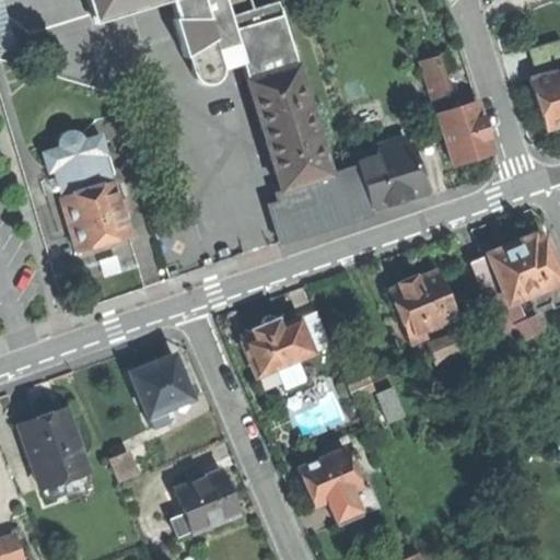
[(83,0),(92,25),(166,3),(164,0),(83,0)]
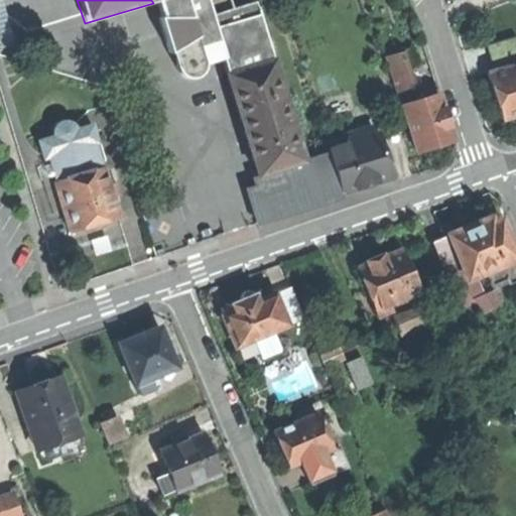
[(200,41),(218,36),(206,0),(151,0),(153,3),(156,2),(160,16),(157,17),(168,52),(172,51),(177,73),(205,65),(201,52),(203,52),(200,41)]
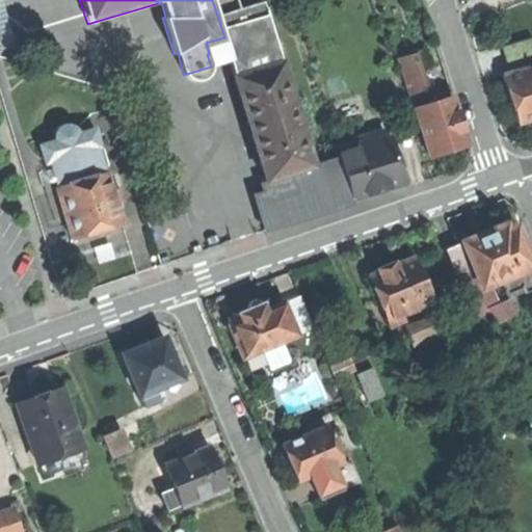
[(230,55),(250,49),(261,46),(248,4),(239,7),(236,0),(212,0),(224,37),(230,55)]
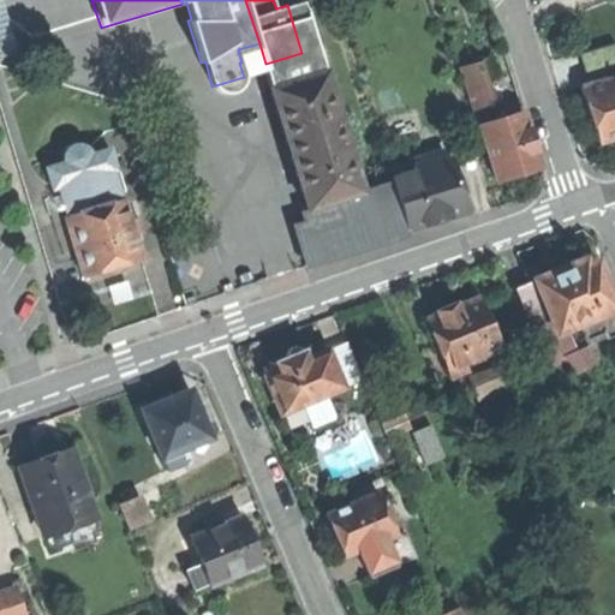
[(614,41),(577,54),(583,73),(614,63),(614,41)]
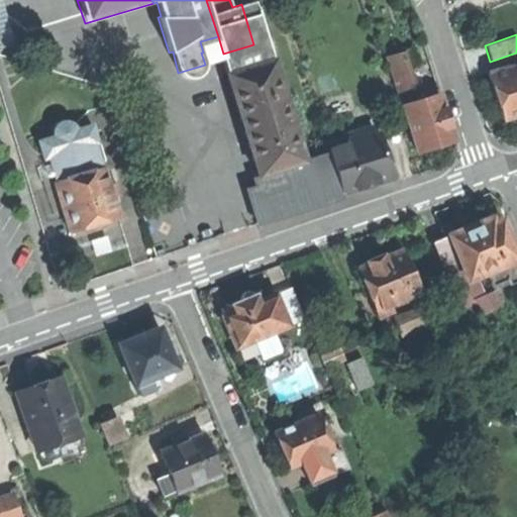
[(243,47),(250,67),(273,60),(270,48),(255,54),(253,44),(243,47)]
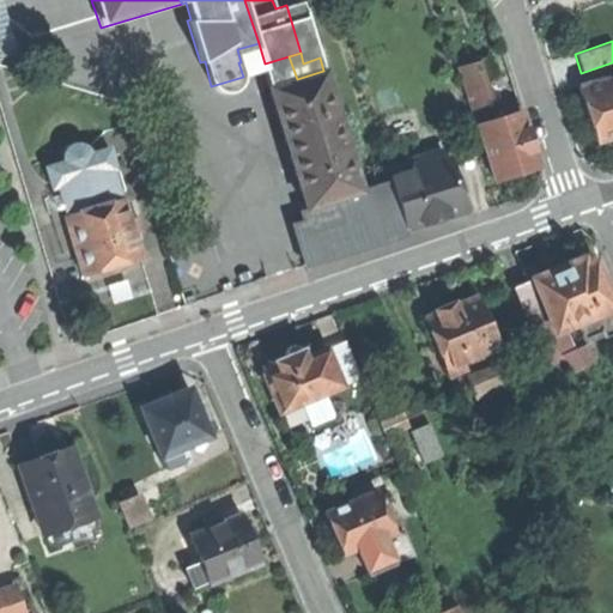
[(474,59),(475,60),(480,77),(493,73),(487,55),(474,59)]
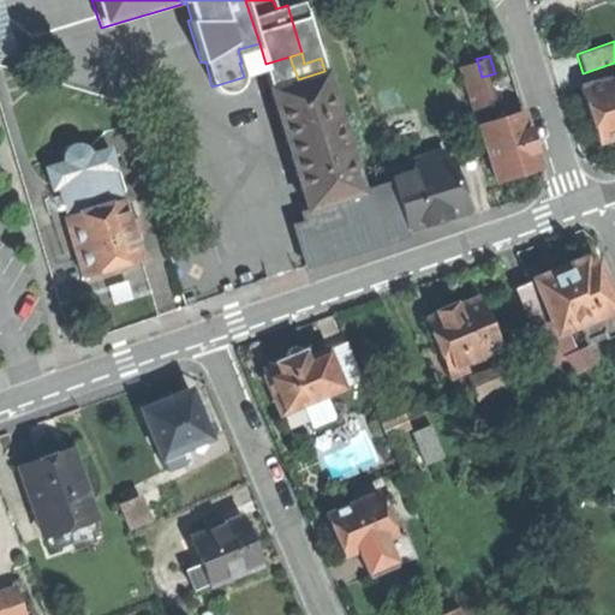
[(460,66),(473,111),(490,106),(482,77),(477,60),(460,66)]
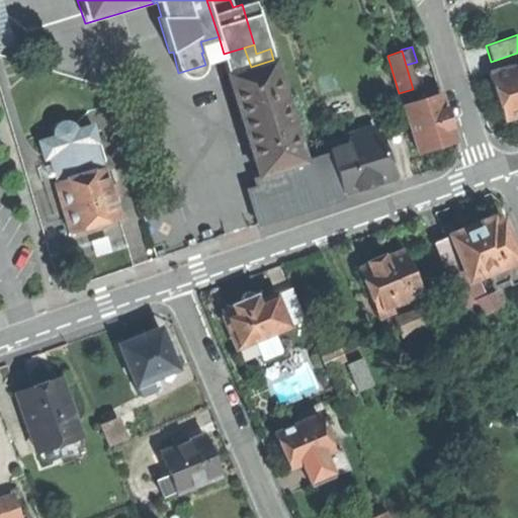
[(340,192),(343,191),(330,153),(304,161),(273,60),(251,67),(228,74),(241,117),(240,118),(244,132),(246,132),(262,185),(248,189),(258,224),(298,210),(341,196),(340,192)]
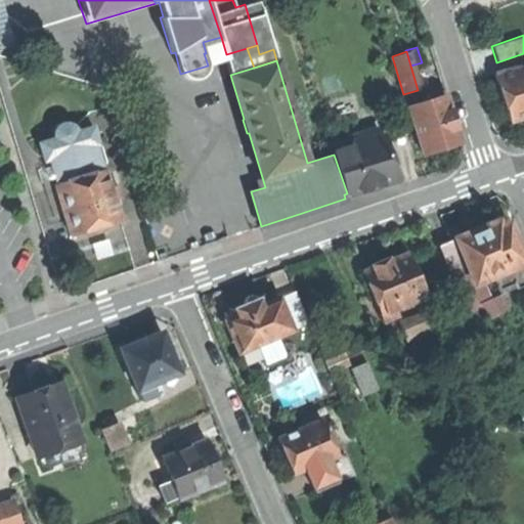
[(523,66),(495,75),(510,121),(523,116),(523,66)]
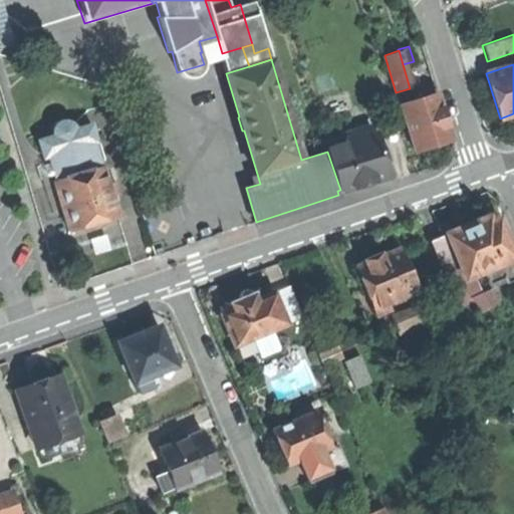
[(436,93),(400,105),(415,151),(451,140),(442,112),(436,93)]
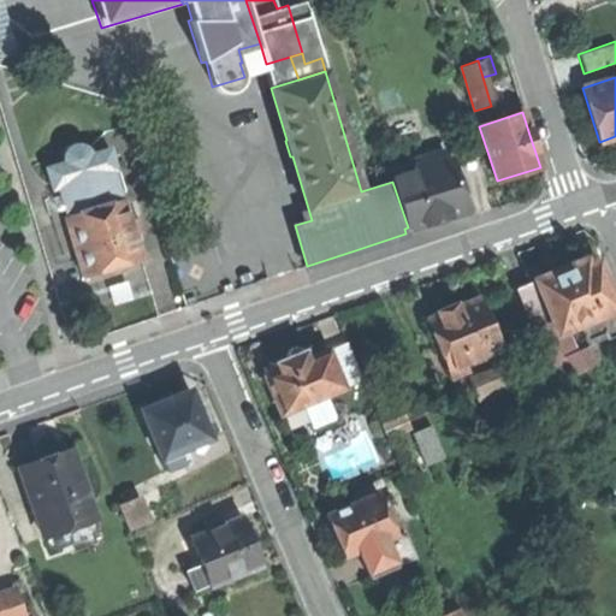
[(111,146),(94,150),(92,146),(87,142),(81,140),(75,140),(69,143),(65,147),(64,153),(64,159),(46,165),(52,187),(59,184),(69,214),(92,208),(89,199),(98,196),(100,205),(120,199),(112,170),(117,167),(111,146)]
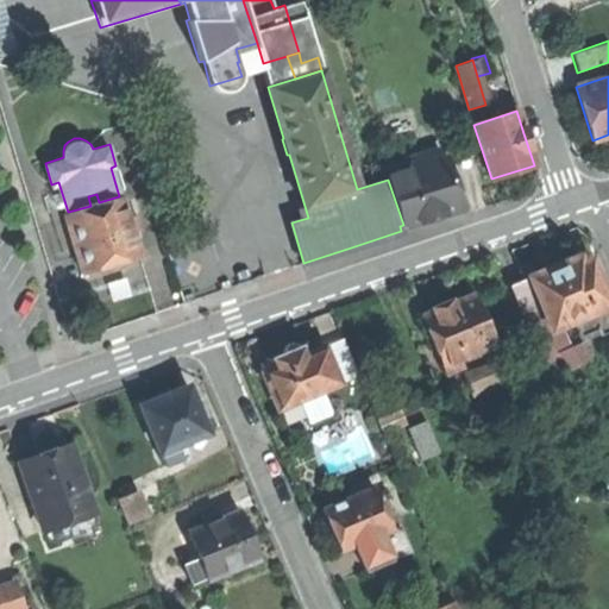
[(409,157),(412,167),(435,159),(432,149),(418,154),(418,155),(409,157)]
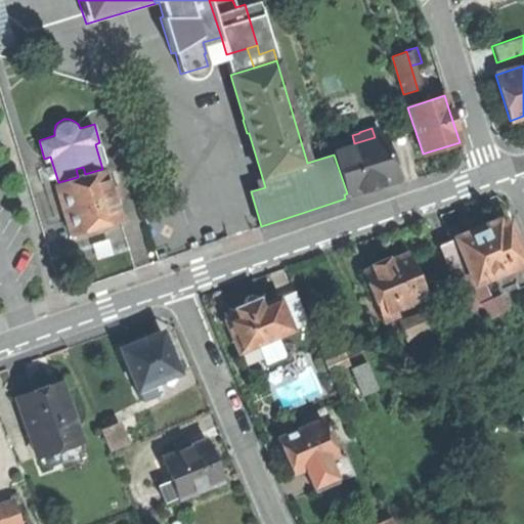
[(334,155),(347,193),(370,187),(396,179),(382,134),(375,137),(354,143),(333,149),(334,155)]
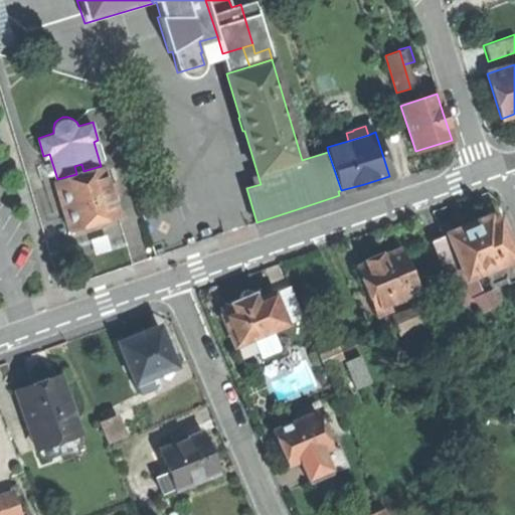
[(74,166),(76,174),(83,171),(81,164),(74,166)]
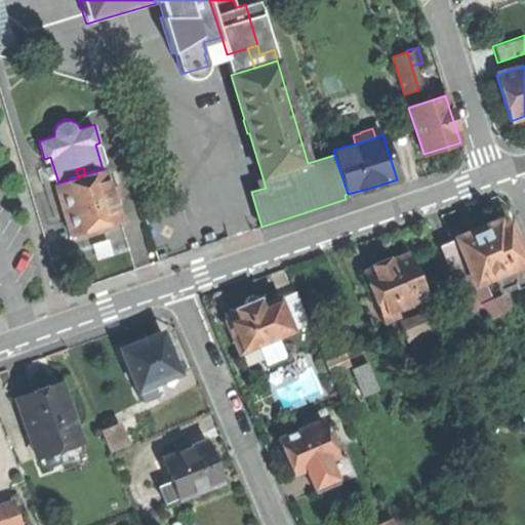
[(98,227),(120,220),(114,199),(110,186),(105,169),(103,169),(85,174),(78,177),(58,183),(56,184),(72,235),(98,227)]
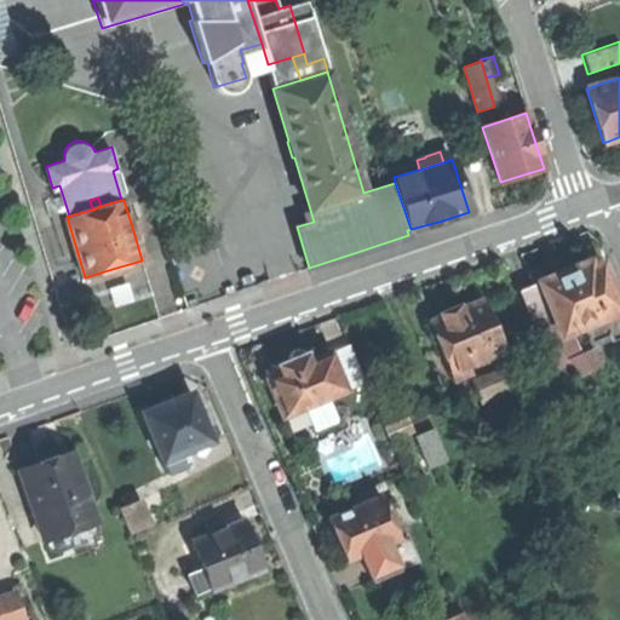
[(138,217),(130,219),(135,235),(143,233),(138,217)]
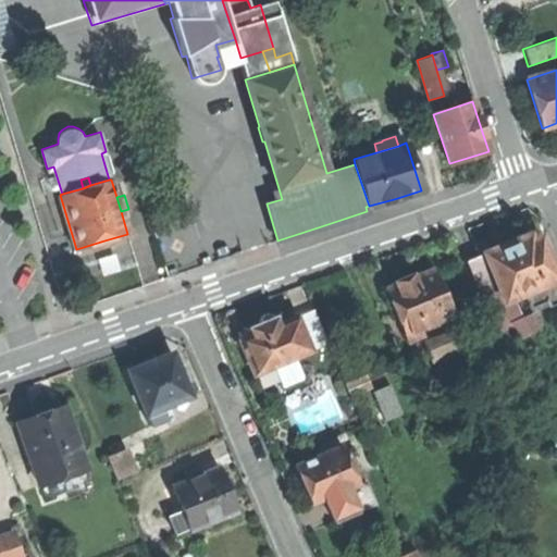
[(507,243),(489,250),(499,275),(508,299),(515,296),(528,291),(534,305),(551,298),(553,305),(556,302),(556,282),(556,281),(556,267),(544,234),(534,238),(532,232),(507,243)]
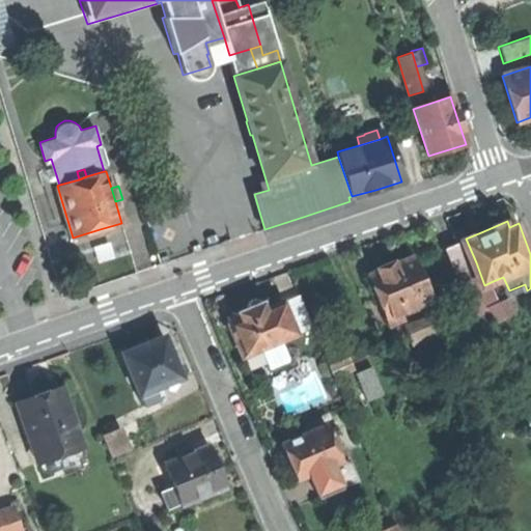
[(459,270),(476,262),(466,239),(449,245),(459,270)]
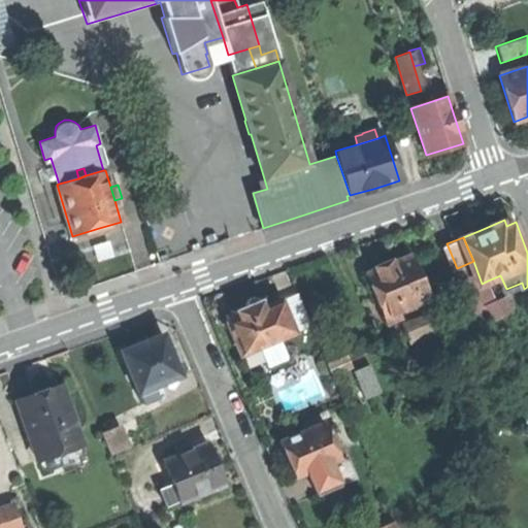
[(369,272),(387,315),(403,307),(432,295),(416,254),(397,262),(394,256),(384,260),(374,264),(376,269),(369,272)]
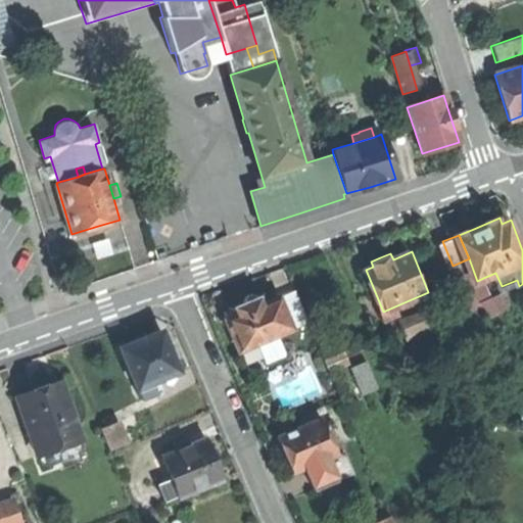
[(467,302),(479,297),(473,282),(477,281),(469,258),(453,266),(467,302)]
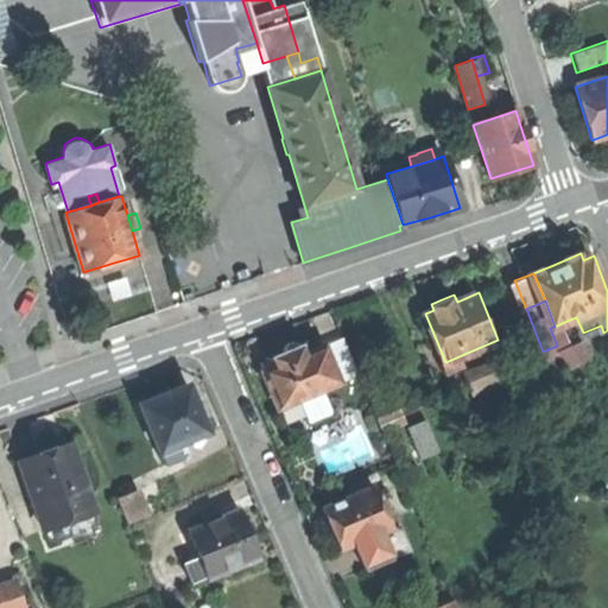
[(571,347),(562,323),(555,327),(550,328),(557,346),(561,352),(571,347)]
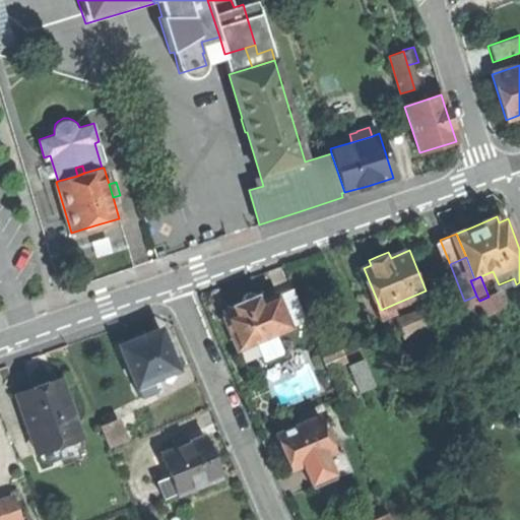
[(297,285),(279,294),(293,326),(310,318),(297,285)]
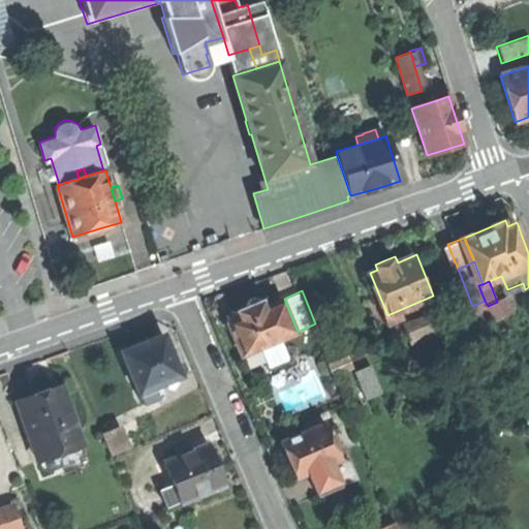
[(268,299),(263,301),(258,296),(252,296),(248,300),(248,306),(242,309),(237,311),(240,318),(230,322),(243,353),(282,338),(298,332),(284,299),(270,304),(268,299)]
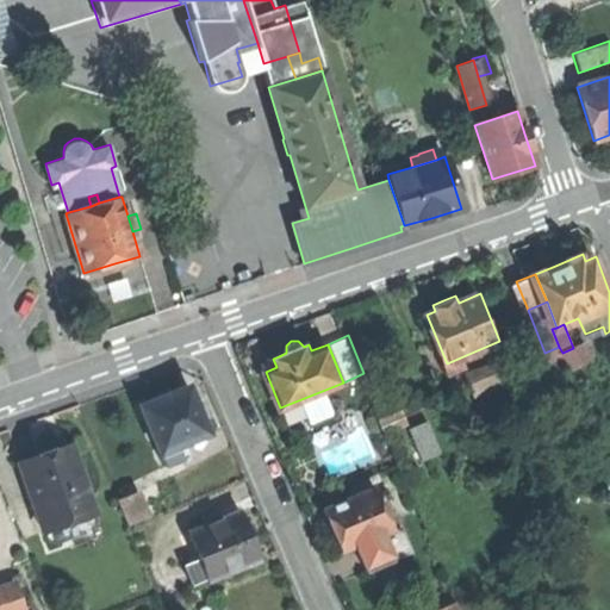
[(586,343),(573,348),(562,353),(568,369),(593,360),(586,343)]
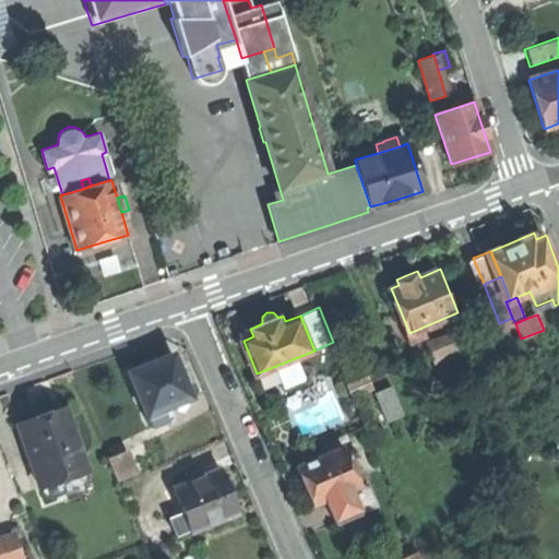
[(430,334),(427,325),(409,333),(413,341),(430,334)]
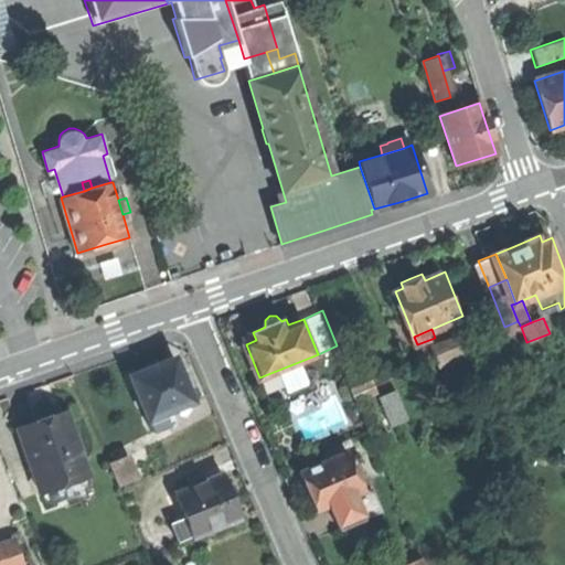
[(135,373),(150,415),(171,407),(194,400),(187,377),(179,356),(135,373)]
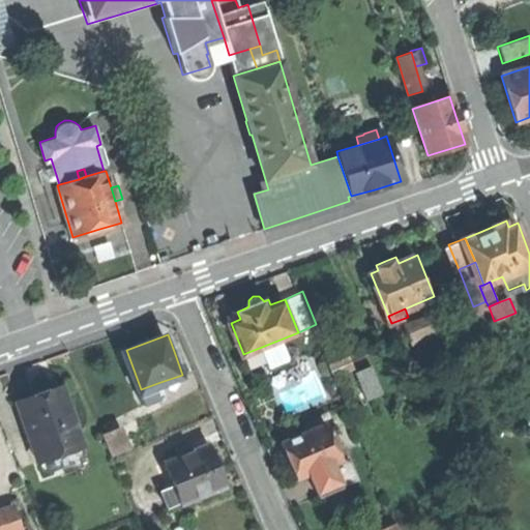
[(290,357),(283,339),(243,354),(252,374),(290,357)]
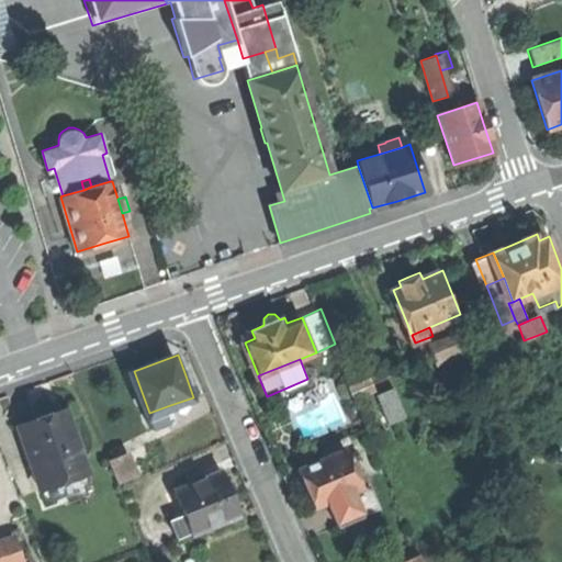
[(381,393),(392,422),(408,415),(397,386),(381,393)]
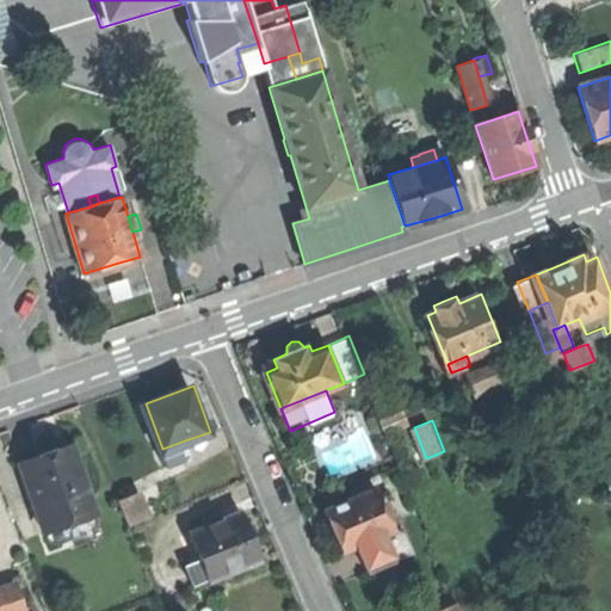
[(191,456),(185,440),(162,449),(168,464),(191,456)]
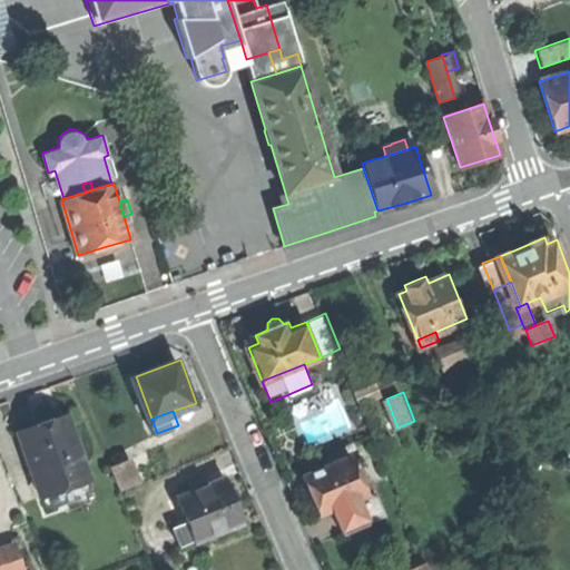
[(70,413),(62,415),(74,446),(80,444),(70,413)]
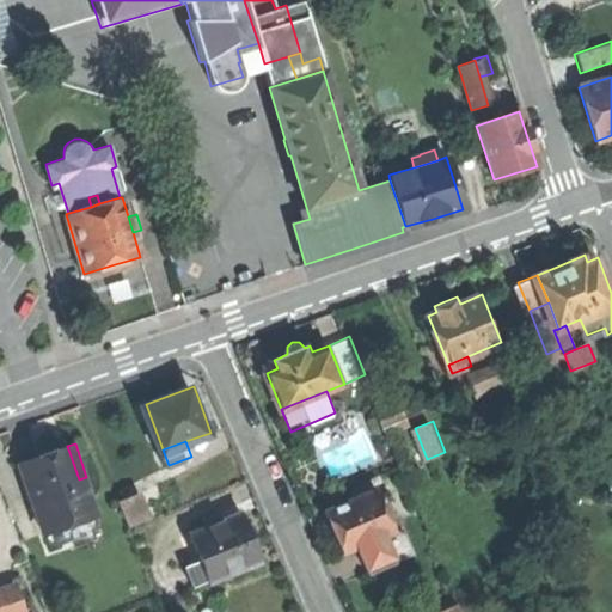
[(43,454),(23,461),(46,524),(97,506),(86,477),(79,479),(67,446),(43,454)]
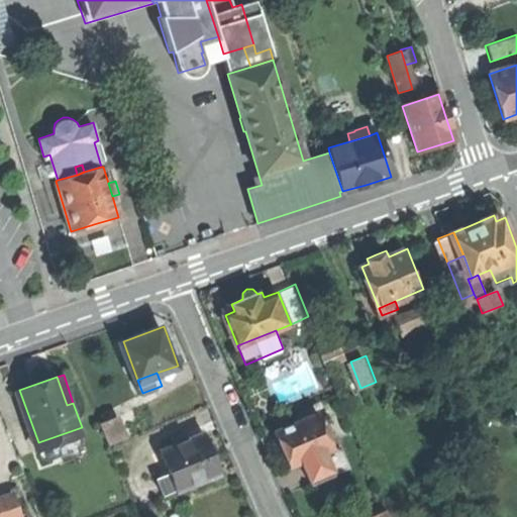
[(321,413),(278,429),(286,451),(291,464),(309,457),(334,448),(321,413)]
